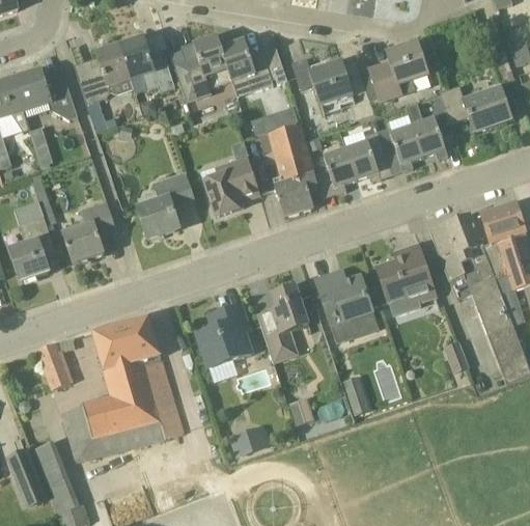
[(0,0),(0,14),(16,9),(12,0),(0,0)]
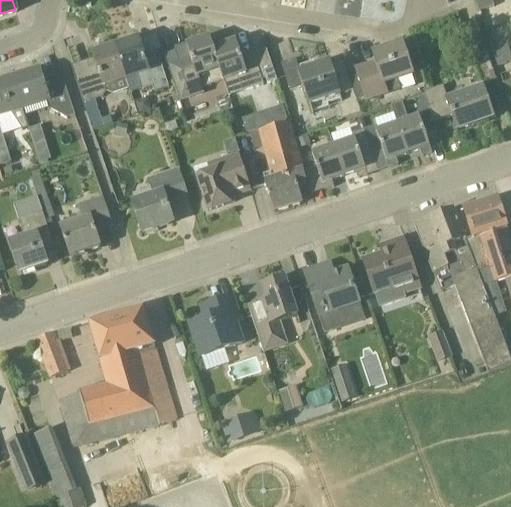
[(476,0),(478,8),(493,3),(492,0),(476,0)]
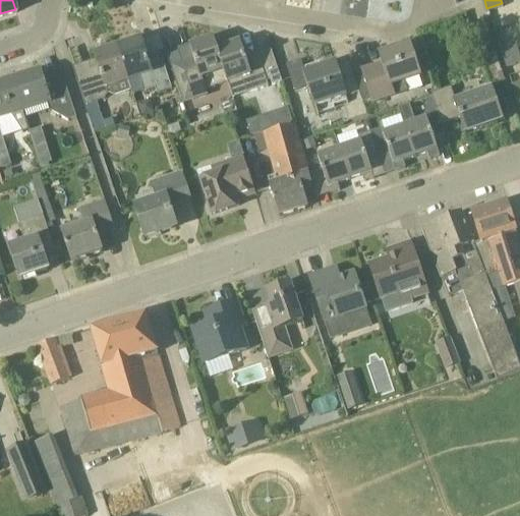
[(483,16),(469,21),(472,32),(486,26),(483,16)]
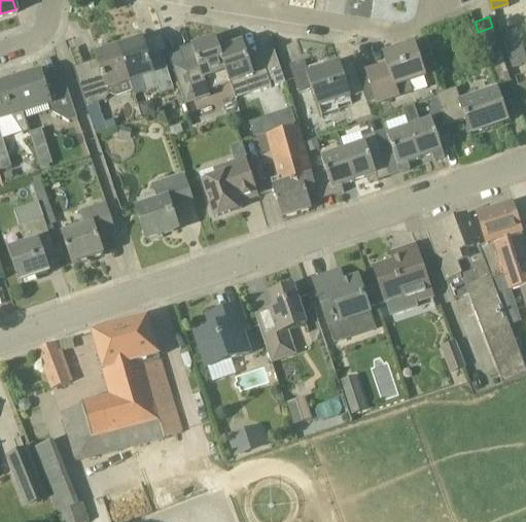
[(219,46),(215,35),(191,42),(191,44),(179,48),(184,63),(173,67),(185,100),(196,97),(209,93),(207,87),(230,79),(225,69),(219,46)]
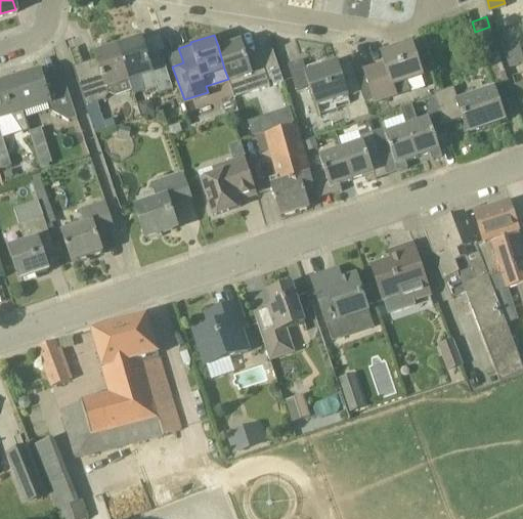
[(160,48),(146,53),(140,36),(118,43),(129,78),(140,75),(144,88),(158,84),(156,79),(169,75),(160,48)]
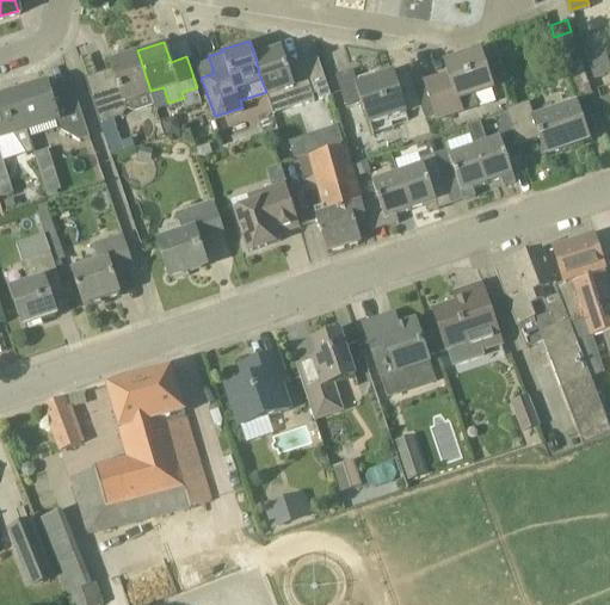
[(262,80),(266,92),(266,93),(284,88),(290,106),(332,92),(319,54),(301,60),(287,65),(281,45),(254,54),(262,80)]
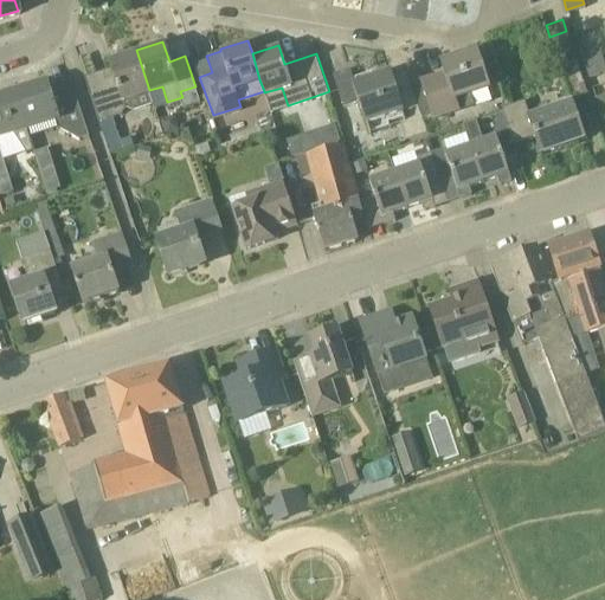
[(598,45),(580,51),(584,63),(603,57),(598,45)]
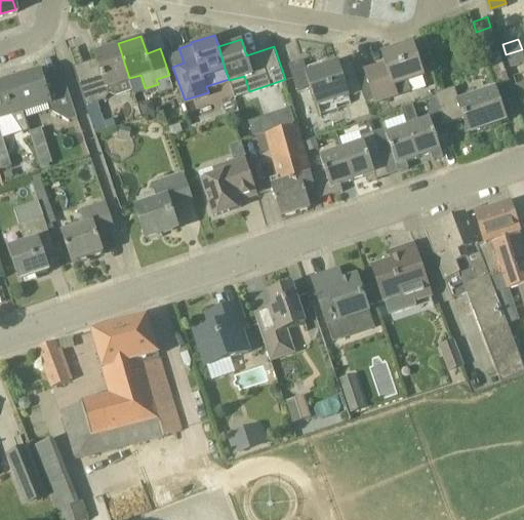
[(366,68),(365,68),(364,66),(355,69),(366,97),(374,94),(376,100),(410,88),(407,80),(422,75),(412,42),(381,52),(385,62),(366,68)]
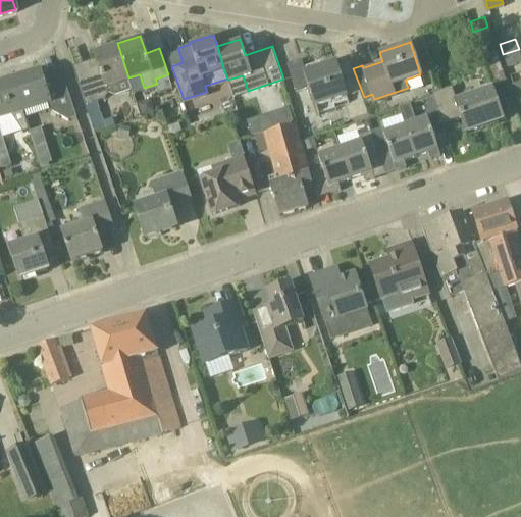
[(75,73),(76,75),(75,75),(85,102),(104,95),(108,90),(114,93),(132,87),(128,79),(128,78),(117,43),(94,51),(99,67),(77,74),(77,73),(75,73)]
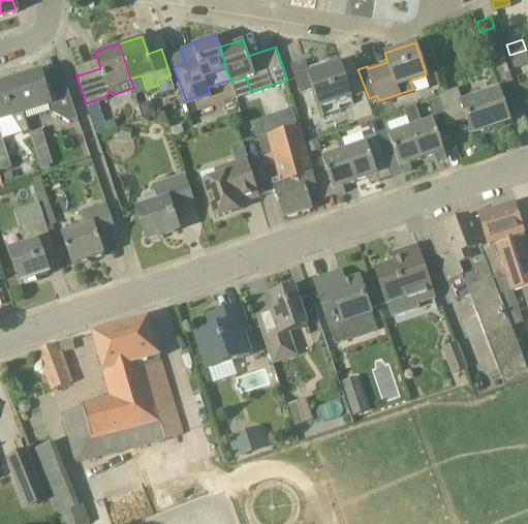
[(527,56),(526,50),(509,55),(514,65),(527,59),(527,56)]
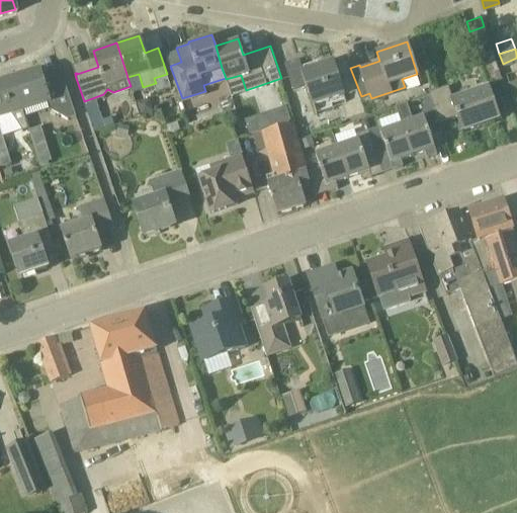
[(493,52),(476,57),(485,83),(501,77),(493,52)]
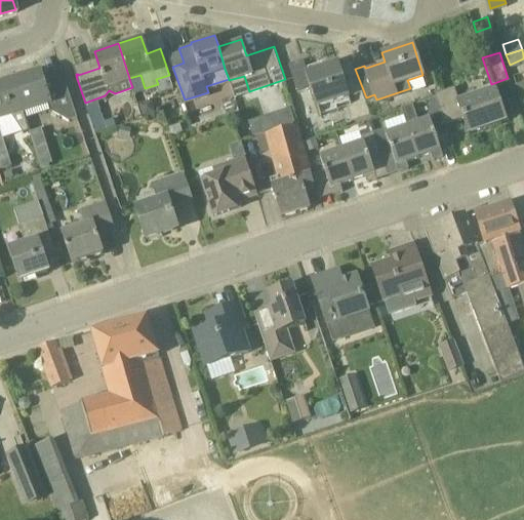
[(351,60),(337,64),(336,60),(307,70),(303,56),(287,62),(297,89),(311,85),(320,112),(346,104),(351,118),(354,117),(369,112),(354,69),(355,69),(351,60)]
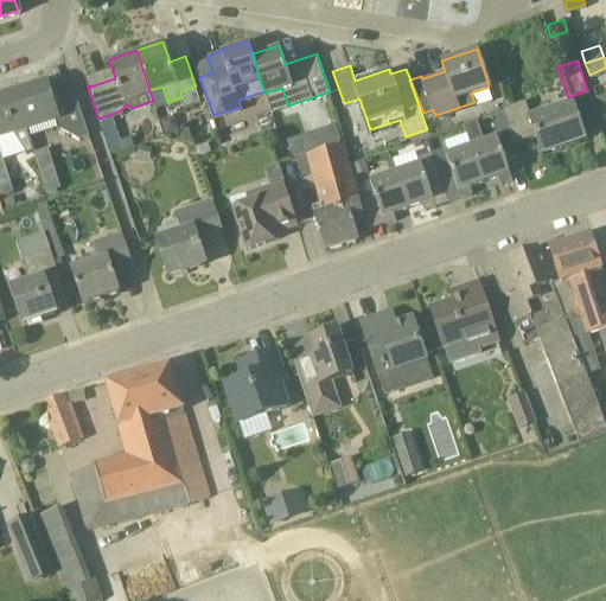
[(14,90),(32,147),(33,147),(26,127),(57,116),(61,126),(77,136),(88,133),(69,76),(48,83),(46,80),(14,90)]
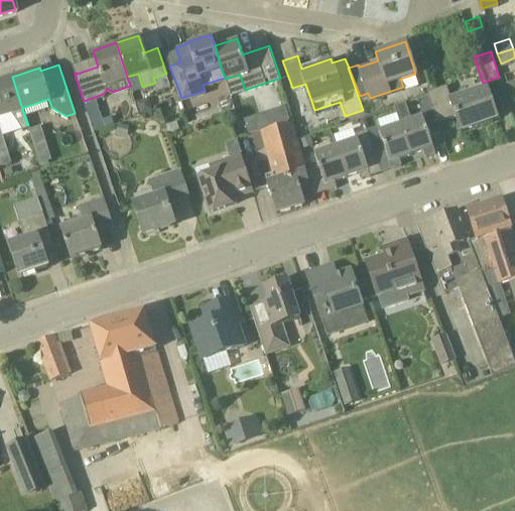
[(12,77),(0,80),(0,115),(15,110),(21,127),(27,125),(12,77)]
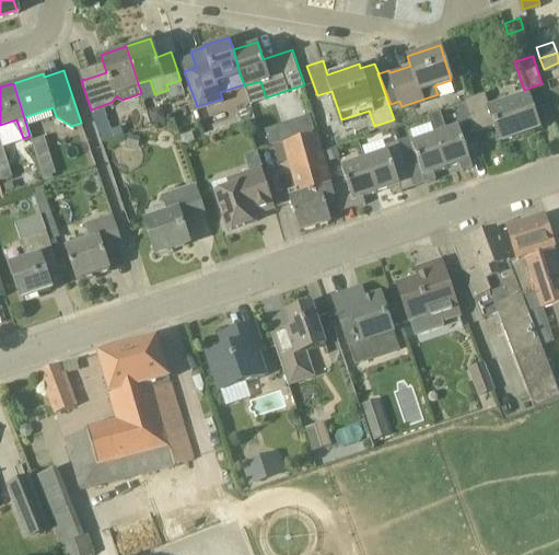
[(558,83),(549,88),(554,97),(558,95),(558,83)]
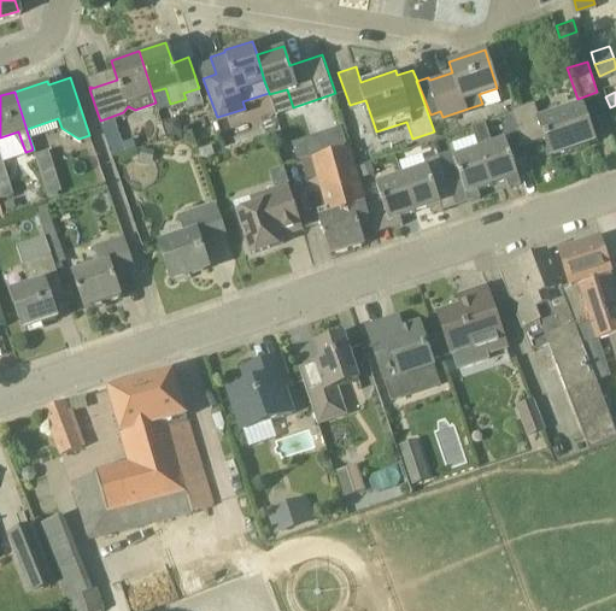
[(534,99),(510,107),(516,125),(522,142),(544,134),(550,153),(593,137),(581,101),(540,116),(534,99)]
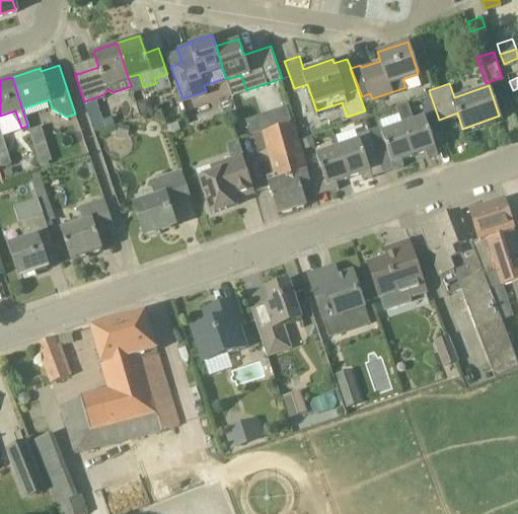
[(136,99),(140,113),(153,108),(149,96),(136,99)]
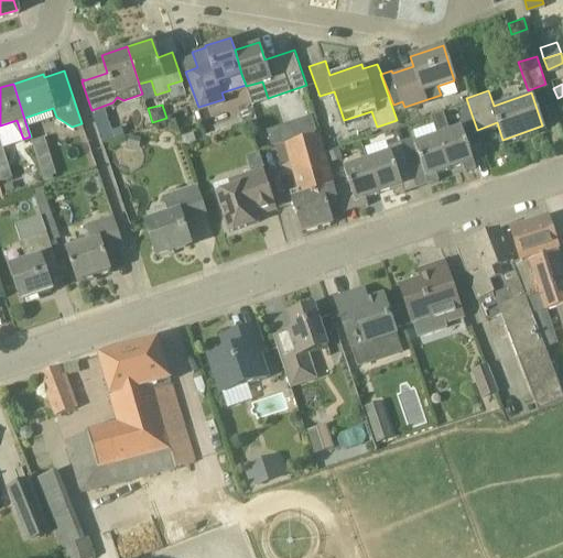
[(283,122),(289,138),(316,129),(311,112),(283,122)]
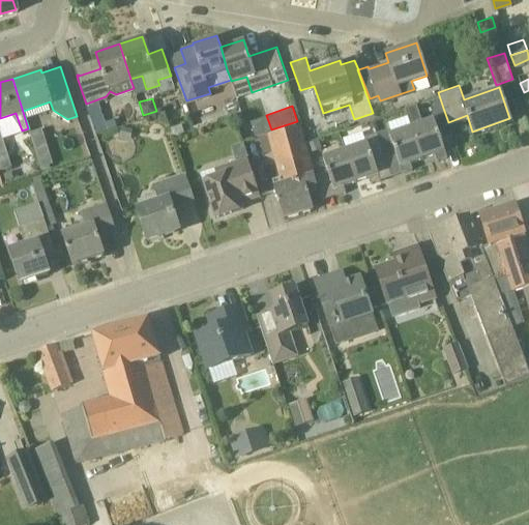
[(448,122),(443,108),(430,112),(432,118),(439,138),(440,138),(452,134),(448,122)]
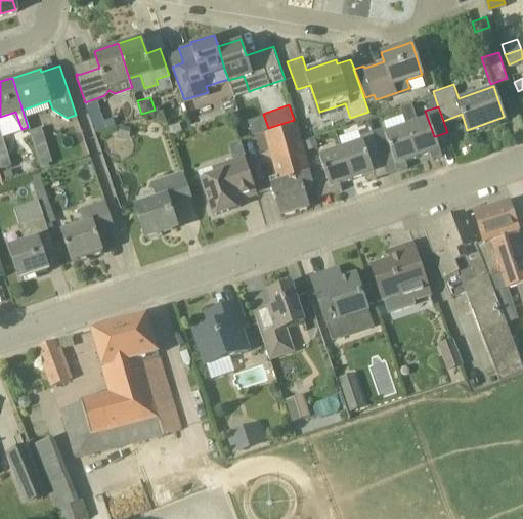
[(435,136),(434,136),(427,117),(406,124),(417,154),(429,150),(431,157),(441,154),(435,136)]
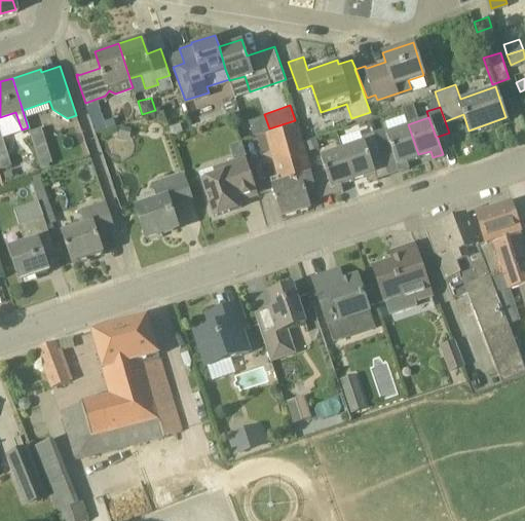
[(296,122),(265,132),(280,182),(272,184),(280,215),(310,206),(305,188),(314,185),(296,122)]
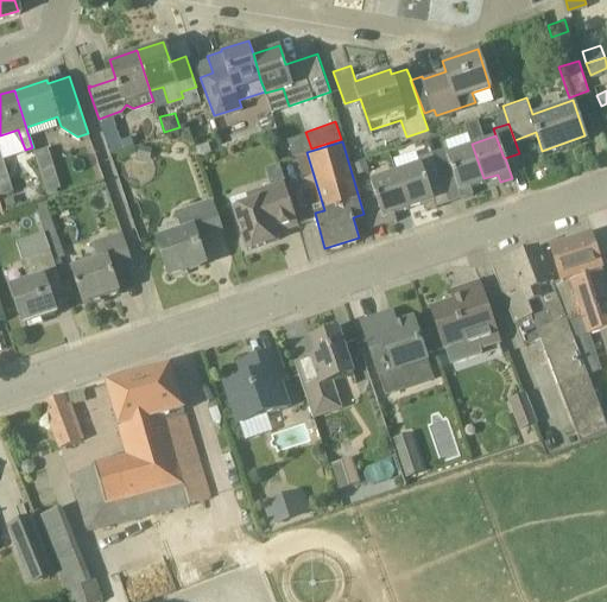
[(136,154),(149,157),(151,145),(139,143),(136,154)]
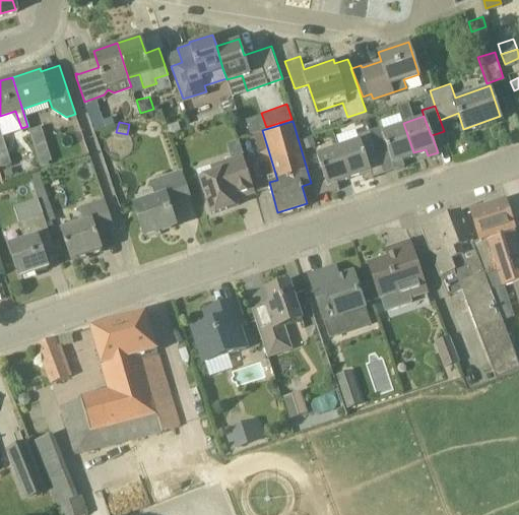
[(413,152),(403,123),(382,130),(380,125),(369,128),(378,153),(388,150),(394,168),(403,164),(401,157),(413,152)]
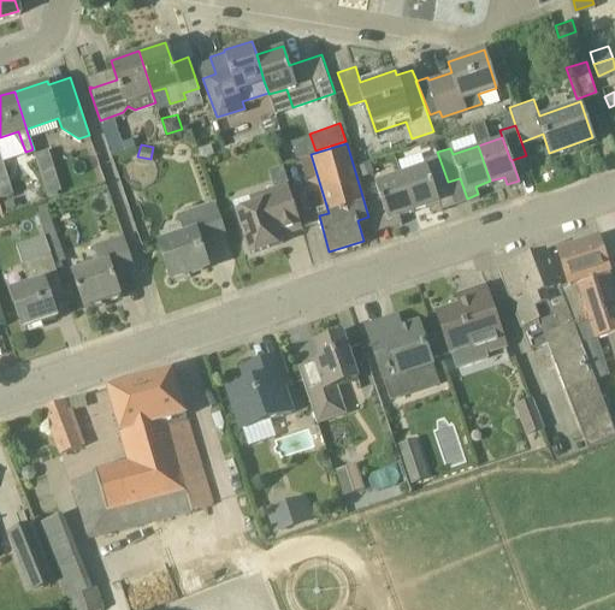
[(0,194),(13,190),(0,150),(0,194)]
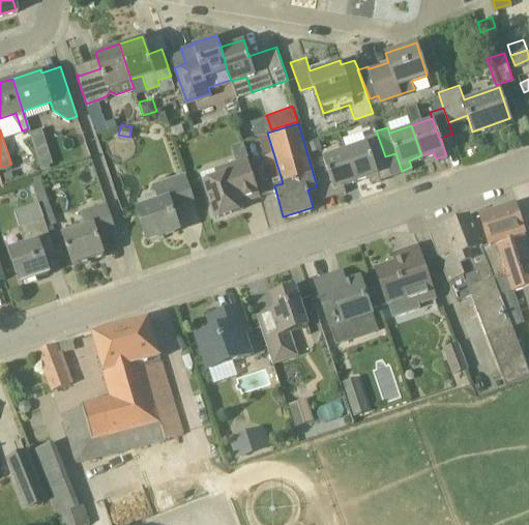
[(376,130),(363,136),(354,139),(356,145),(345,149),(355,179),(368,175),(370,181),(380,178),(374,161),(385,156),(376,130)]
